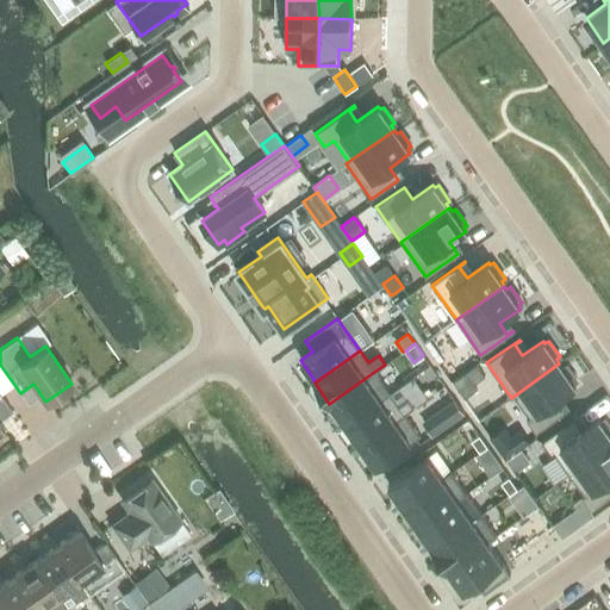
[(561,367),(559,363),(511,398),(515,396),(529,417),(526,419),(536,433),(568,409),(567,408),(561,412),(554,402),(576,386),(573,383),(577,380),(565,365),(561,367)]
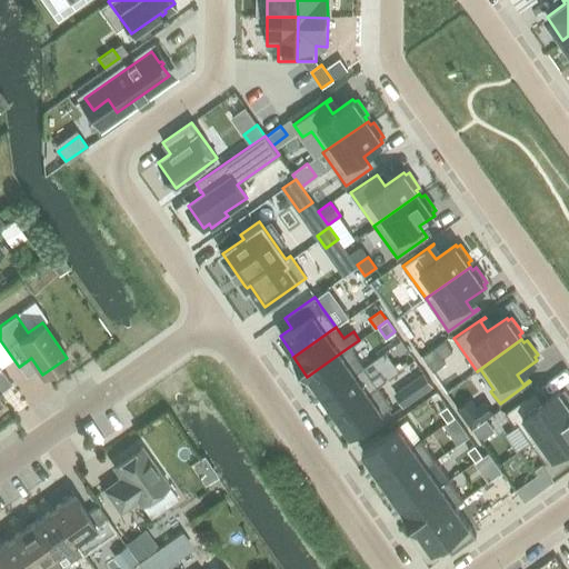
[(322,396),(363,366),(349,347),(307,377),(308,378),(309,377),(322,396)]
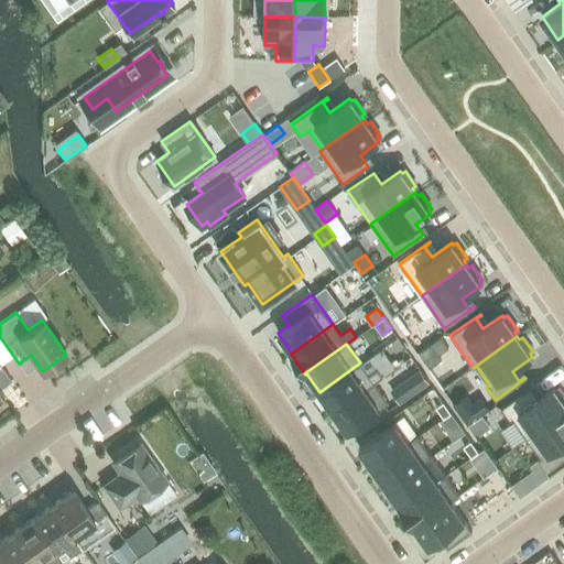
[(360,362),(320,392),(333,411),(373,382),(382,376),(377,368),(368,375),(360,362)]
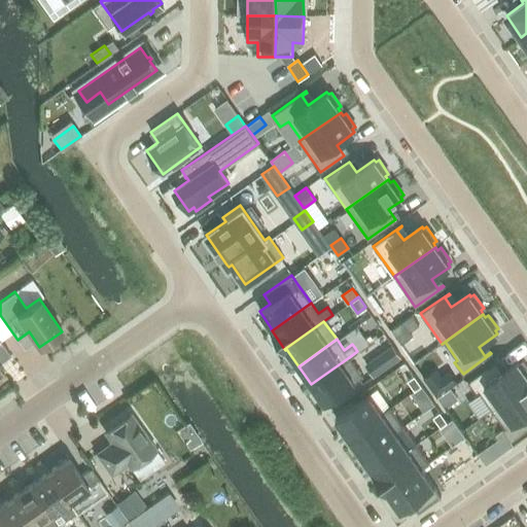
[(0,374),(3,372),(0,366),(0,343),(8,355),(10,354),(0,340),(0,374)]
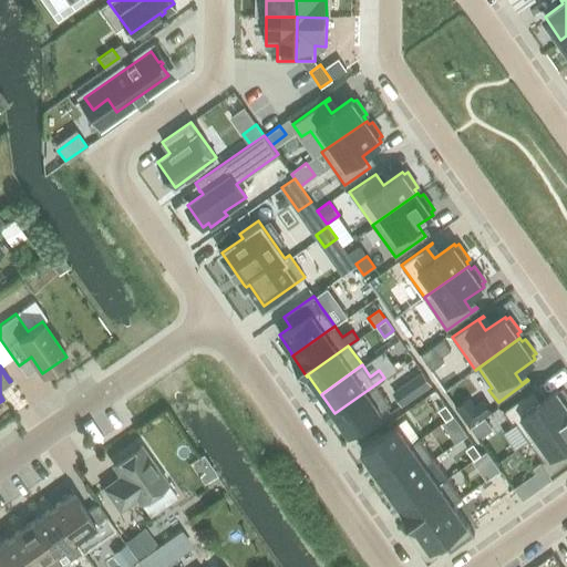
[(349,434),(390,404),(375,384),(334,413),(349,434)]
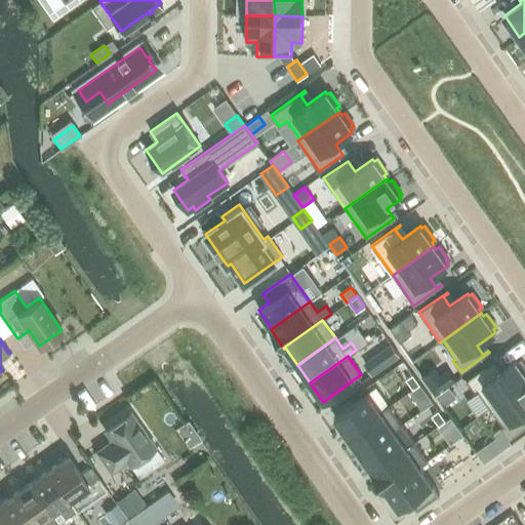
[(489,407),(524,381),(524,368),(519,360),(516,362),(515,360),(496,372),(489,362),(466,379),(474,391),(477,389),(489,407)]
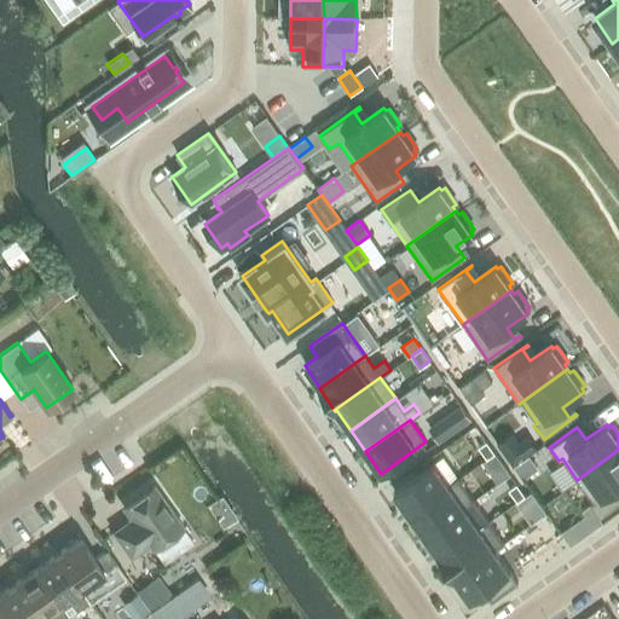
[(510,433),(497,443),(513,466),(527,456),(537,449),(527,437),(518,443),(510,433)]
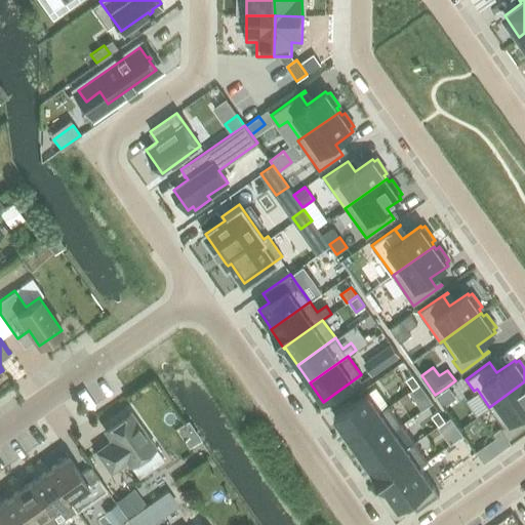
[(405,379),(412,390),(419,385),(412,374),(405,379)]
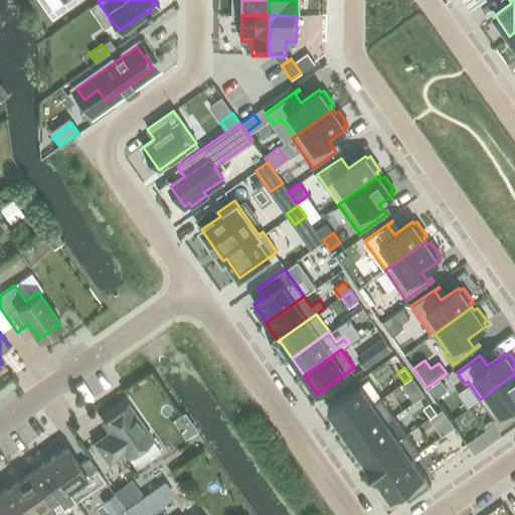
[(514,374),(480,399),(493,417),(491,419),(499,431),(514,418),(514,405),(514,404),(514,403),(514,374)]
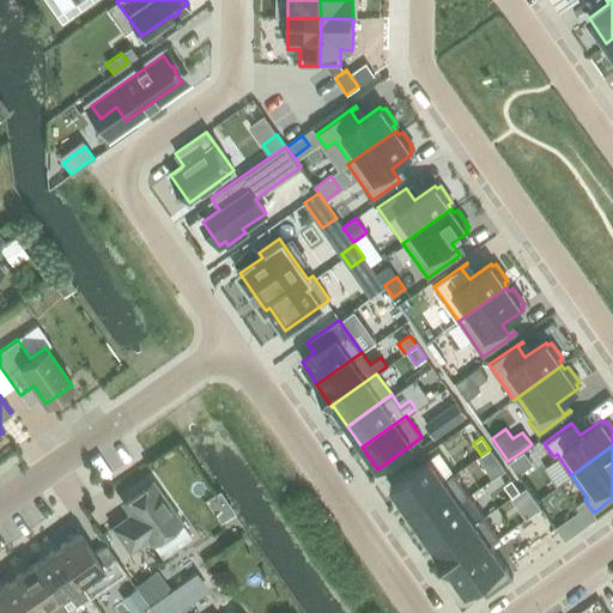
[(508,461),(516,474),(530,463),(522,451),(508,461)]
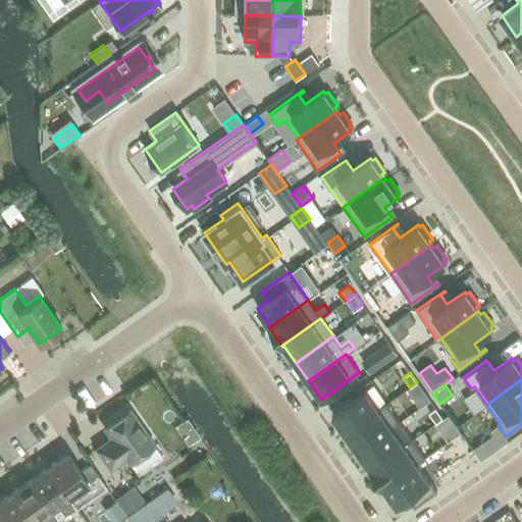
[(331,414),(345,433),(386,404),(386,403),(378,409),(374,403),(365,390),(331,414)]
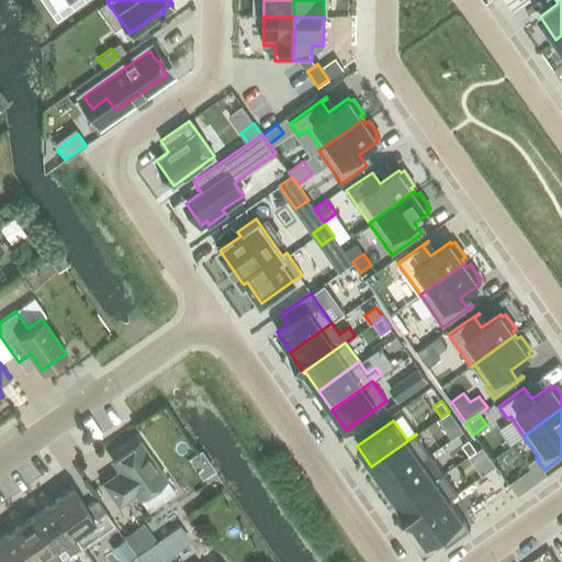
[(451,439),(463,431),(458,424),(446,431),(451,439)]
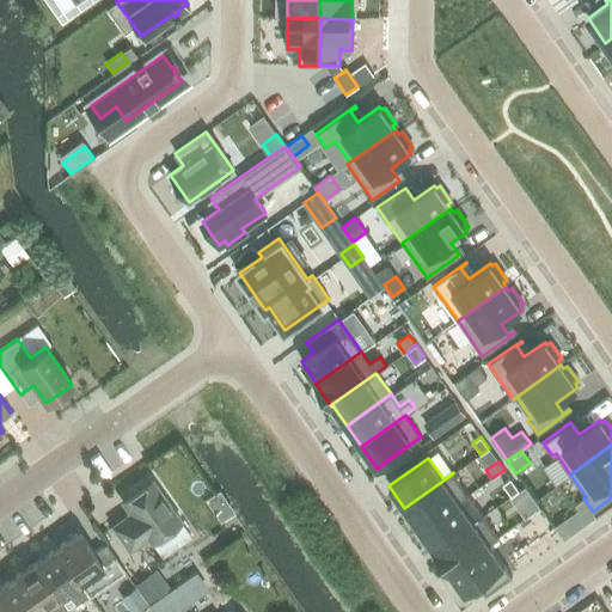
[(448,465),(439,472),(444,479),(453,472),(448,465)]
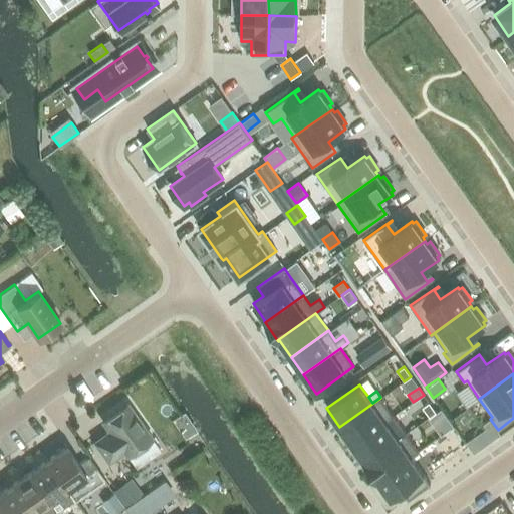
[(380,398),(339,427),(352,444),(394,416),(380,398)]
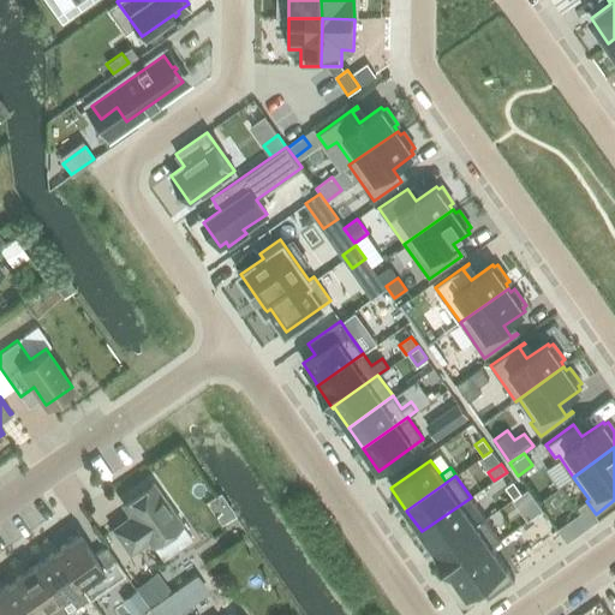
[(521,493),(513,481),(505,487),(513,499),(521,493)]
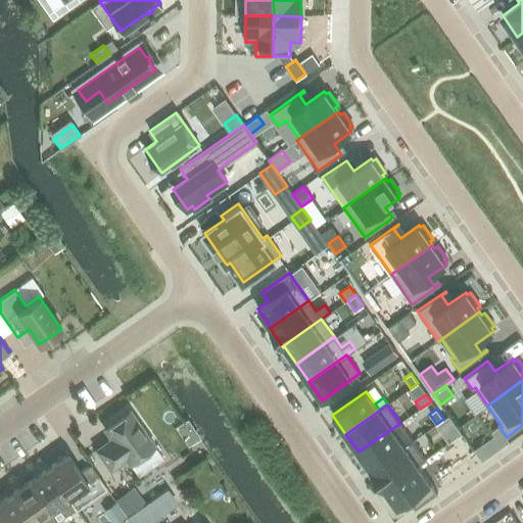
[(154,446),(130,411),(104,429),(112,441),(108,445),(106,442),(95,449),(110,470),(126,459),(129,464),(154,446)]
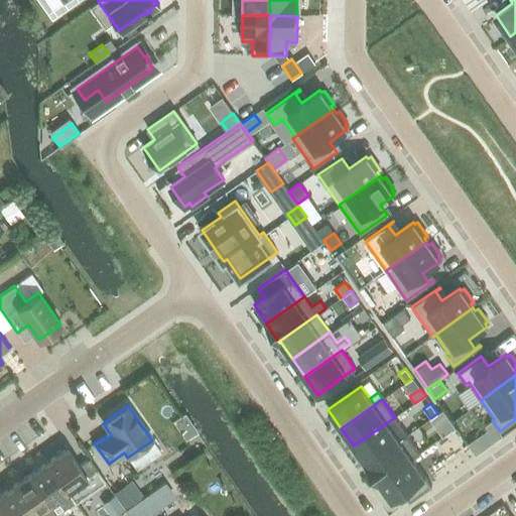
[(185,441),(196,433),(183,415),(172,423),(185,441)]
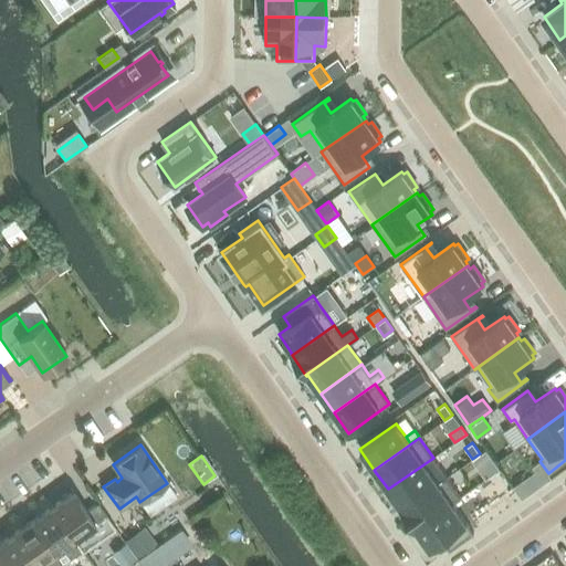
[(400,509),(400,510),(447,477),(433,458),(388,489),(401,507),(400,509)]
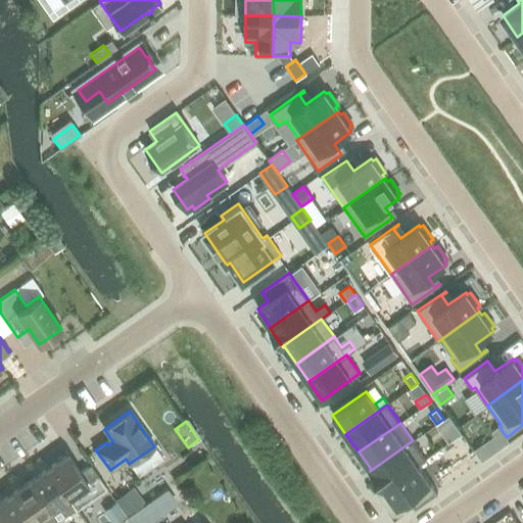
[(370,471),(382,488),(425,459),(413,440),(370,471)]
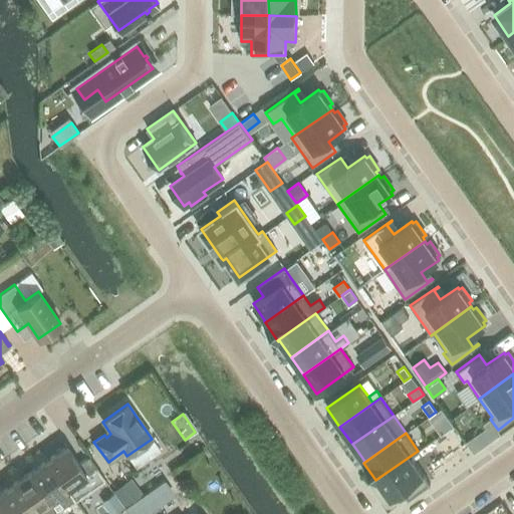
[(47,461),(74,500),(103,479),(88,458),(78,464),(66,447),(47,461)]
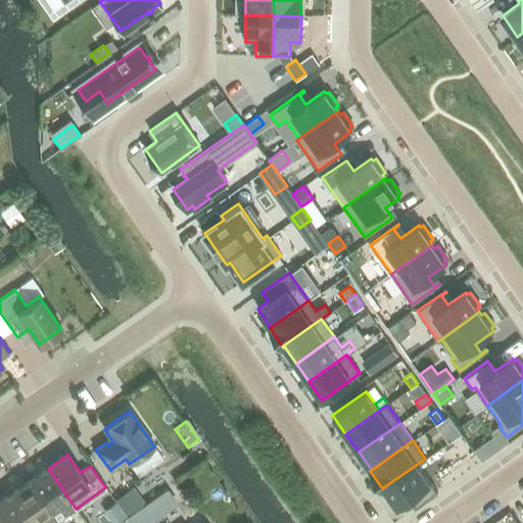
[(425,459),(382,488),(383,489),(384,488),(396,507),(409,498),(415,508),(437,492),(418,465),(426,460),(425,459)]
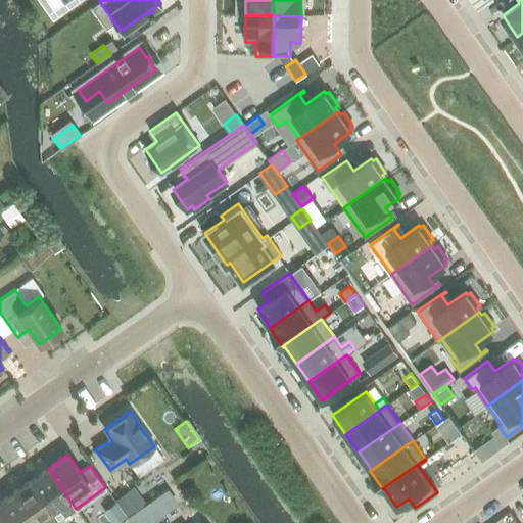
[(48,469),(29,482),(56,522),(76,509),(48,469)]
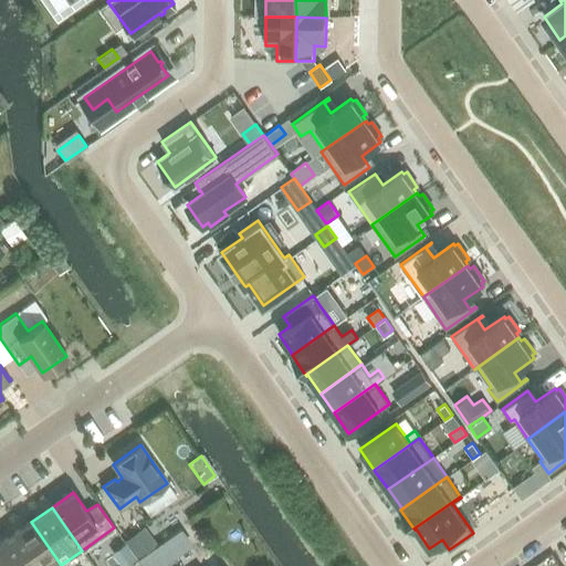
[(31,522),(10,536),(31,565),(59,565),(61,565),(31,522)]
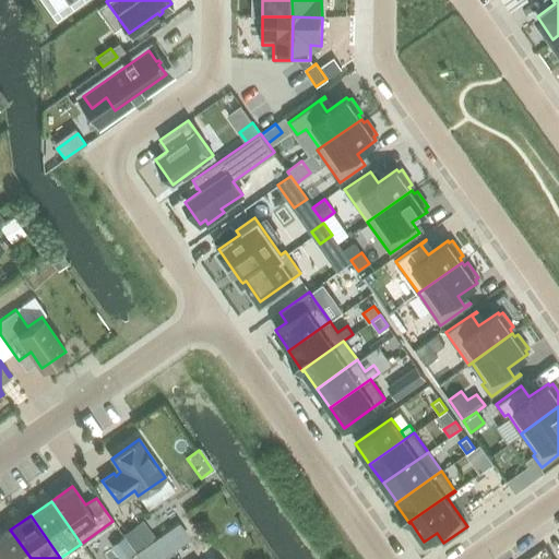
[(123,535),(134,551),(154,537),(142,520),(122,534),(123,535)]
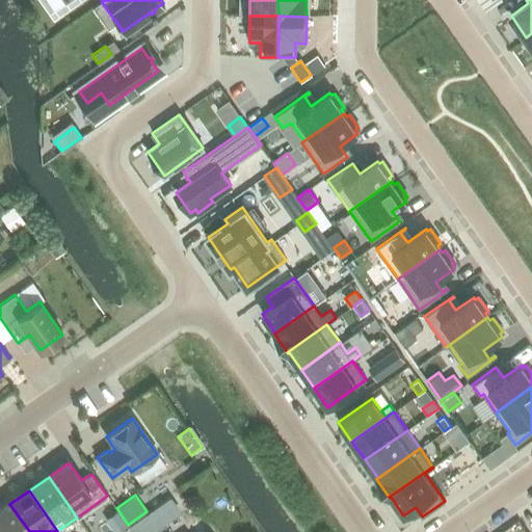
[(159,508),(169,524),(186,513),(176,498),(159,508)]
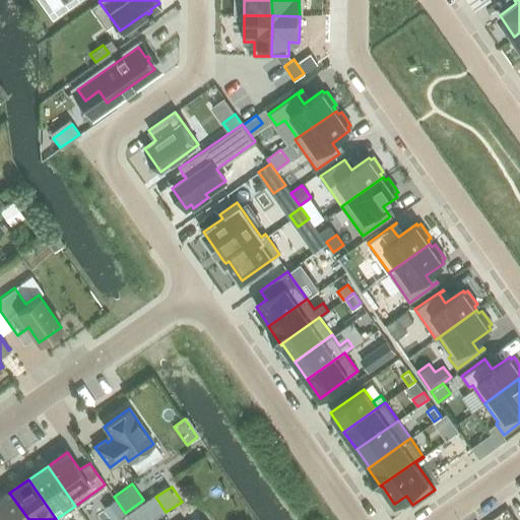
[(28,519),(9,493),(0,499),(0,519),(28,519)]
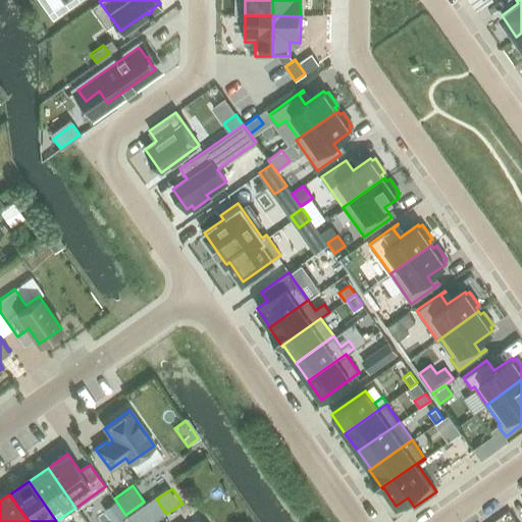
[(102,510),(110,521),(114,521),(125,515),(115,500),(102,510)]
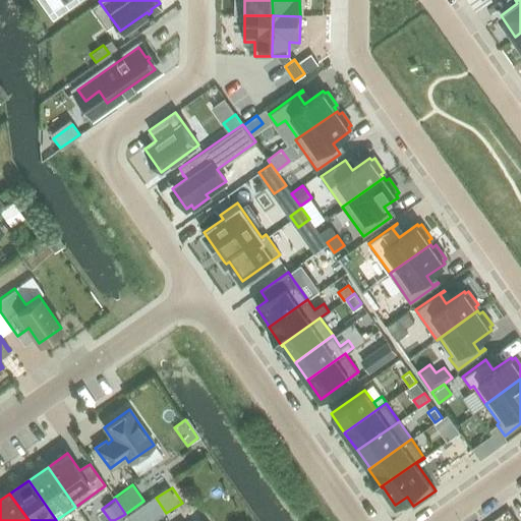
[(129,515),(132,520),(153,520),(154,520),(143,506),(129,515)]
